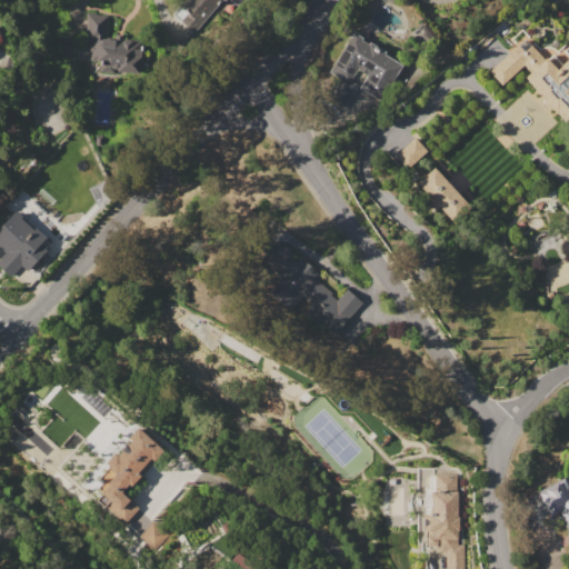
[(221,0),(195,33),(172,15),(185,0),(221,0)]
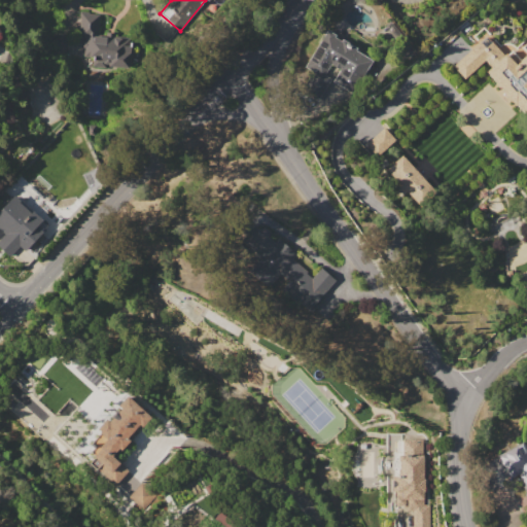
[(80,11),(90,12),(90,13),(100,14),(98,36),(106,36),(106,33),(114,33),(114,37),(130,38),(130,41),(132,42),(131,67),(106,65),(106,67),(92,66),(93,56),(83,56),(83,48),(82,48),(82,41),(84,41),(84,37),(79,37),(80,11)]
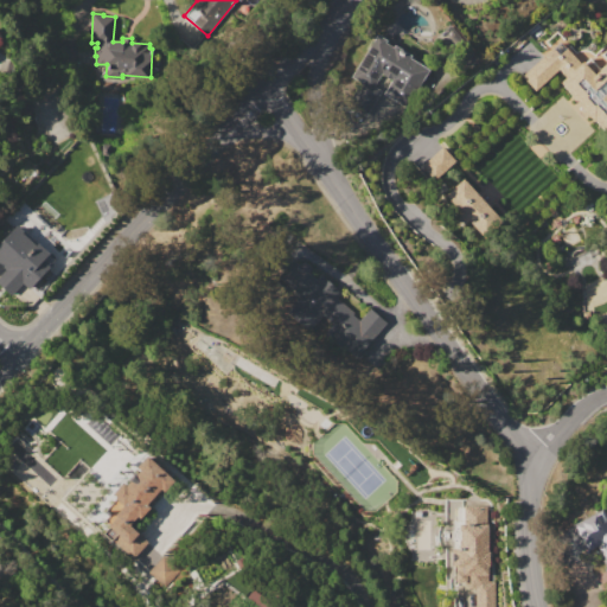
[(429,69),(407,107),(384,93),(391,81),(379,72),(372,85),(381,90),(365,115),(338,98),(377,34),(388,40),(385,43),(393,48),(395,45),(413,56),(410,58),(429,69)]
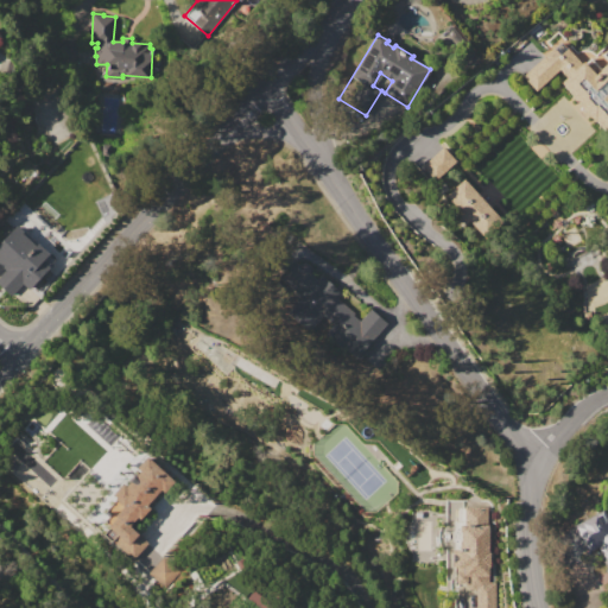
[(520,76),(559,40),(582,63),(583,62),(595,75),(607,62),(607,132),(607,133),(561,83),(565,77),(558,70),(534,92),(520,76)]
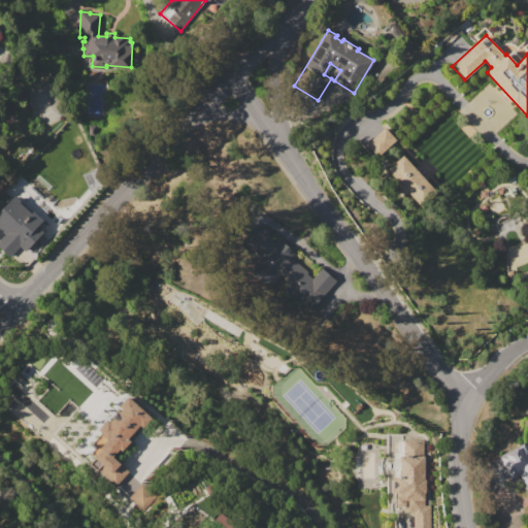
[(64,55),(53,54),(54,43),(65,44),(64,55)]
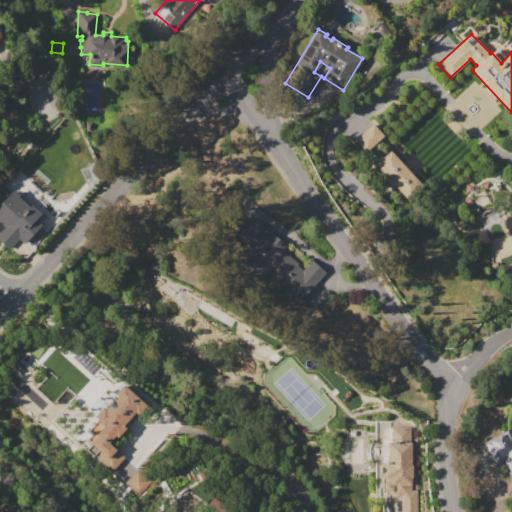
[(365,153),(354,142),(372,124),(383,135),(365,153)]
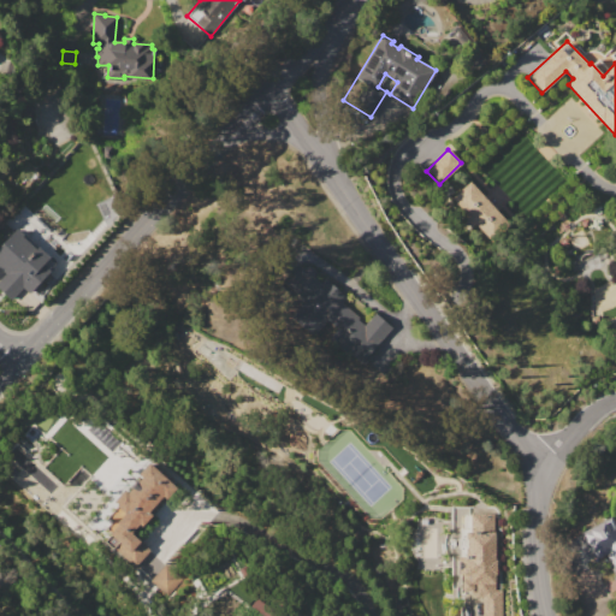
[(469,182),(510,225),(492,243),(474,225),(468,231),(461,223),(467,217),(451,200),(469,182)]
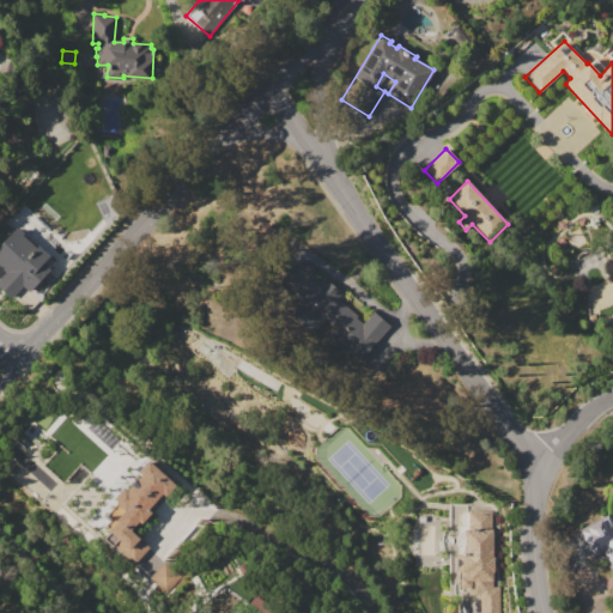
[(0,266),(0,246),(17,228),(37,247),(38,246),(49,256),(42,263),(49,269),(29,292),(22,286),(11,298),(0,287),(0,278),(6,272),(0,266)]
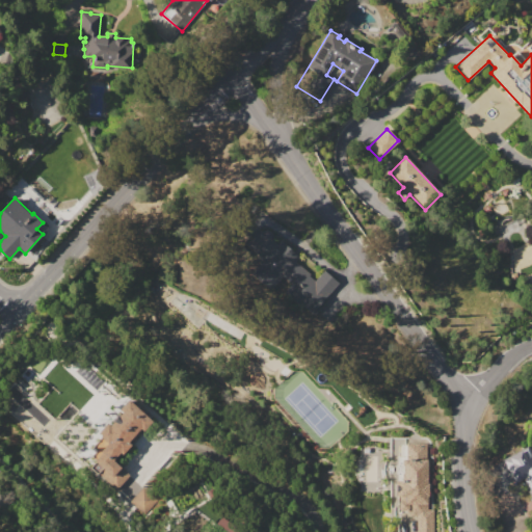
[(257,228),(262,232),(264,231),(268,230),(271,233),(272,237),(270,239),(276,244),(281,240),(299,256),(295,261),(310,273),(309,275),(314,280),(323,269),(338,282),(311,313),(303,307),(301,308),(291,299),(293,297),(285,290),(291,283),(283,275),(273,286),(255,269),(263,261),(243,243),(257,228)]
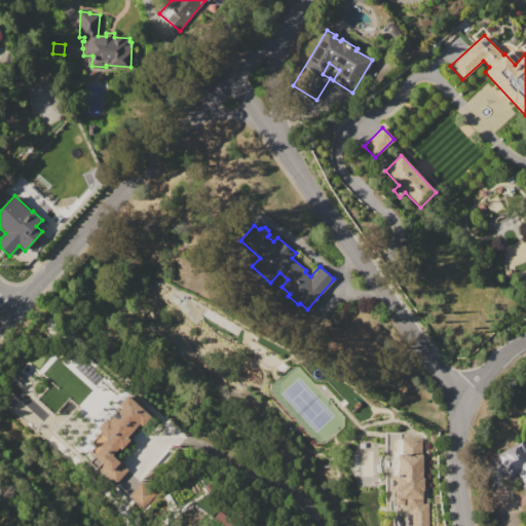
[(151,416),(135,435),(132,433),(126,438),(129,441),(121,450),(119,448),(112,455),(127,468),(112,486),(94,471),(101,463),(92,456),(95,454),(91,451),(97,445),(92,441),(101,431),(98,428),(106,418),(108,420),(120,407),(118,405),(126,396),(151,416)]
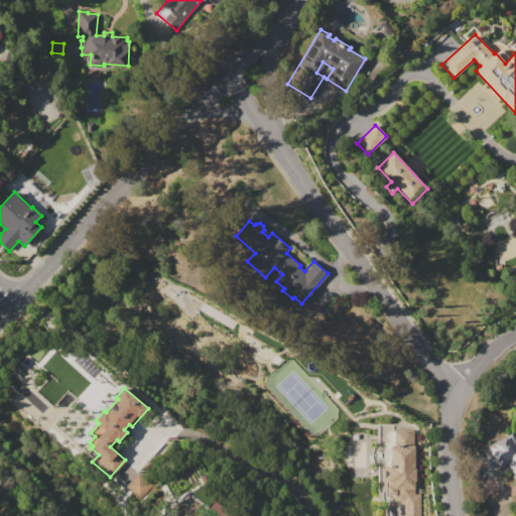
[(414,430),(414,494),(419,494),(419,515),(403,515),(403,501),(398,501),(394,494),(387,494),(387,482),(384,482),(384,466),(390,466),(390,445),(394,445),(394,430),(414,430)]
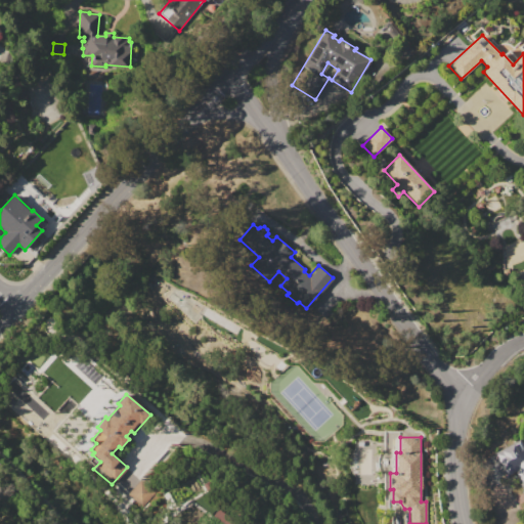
[(523,450),(523,494),(522,490),(523,488),(523,486),(516,471),(508,475),(498,459),(504,455),(501,451),(513,445),(517,454),(523,450)]
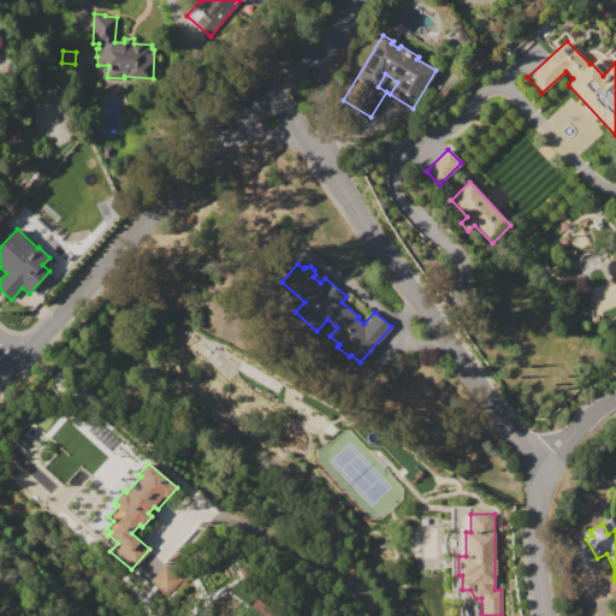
[(149,579),(165,594),(181,579),(165,563),(149,579)]
